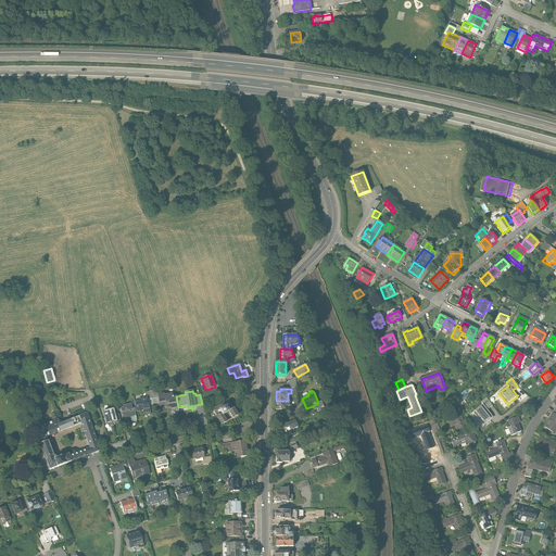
[(158,399),(159,404),(160,407),(163,407),(163,408),(166,407),(166,408),(169,408),(171,412),(178,414),(179,412),(178,407),(176,396),(173,396),(172,393),(164,394),(164,393),(161,394),(161,392),(156,393),(158,399)]
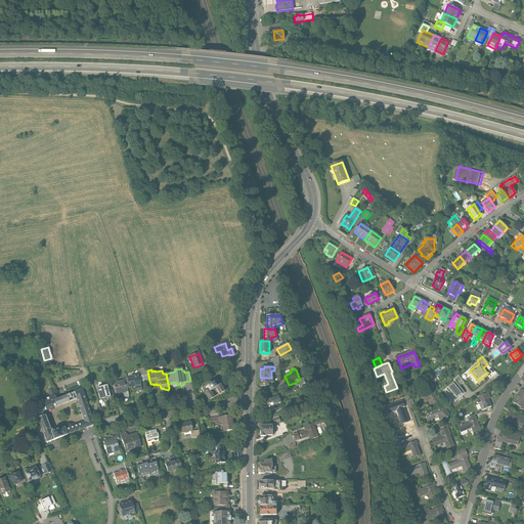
[(127,379),(128,382),(129,388),(140,386),(140,383),(139,377),(139,375),(131,377),(132,379),(127,379)]
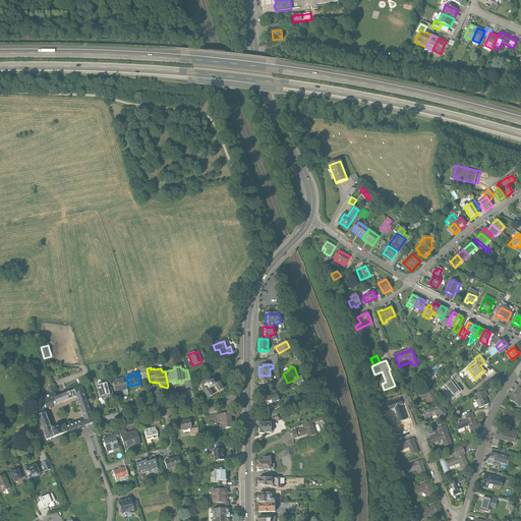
[(453,380),(444,387),(452,399),(462,392),(456,385),(461,381),(456,373),(451,378),(453,380)]
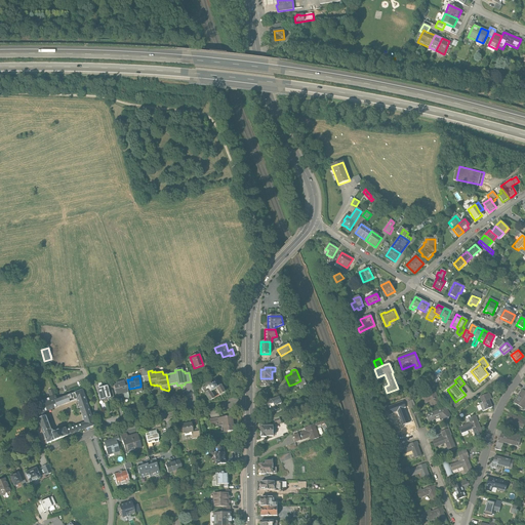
[(274,378),(272,378),(260,378),(260,388),(270,388),(270,384),(274,384),(274,378)]
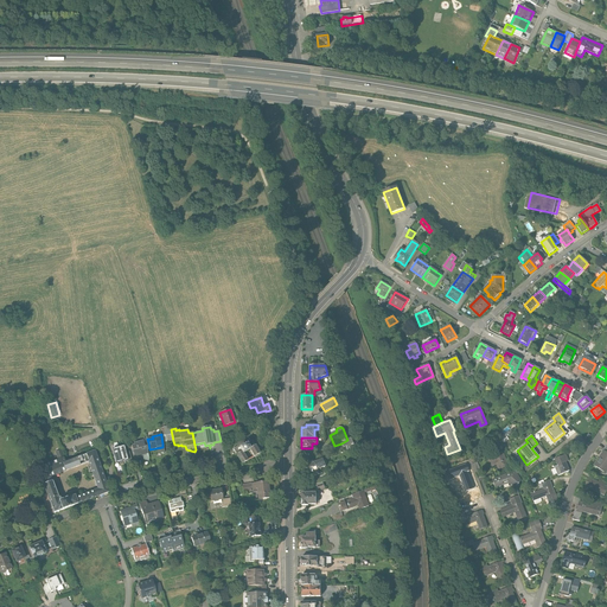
[(353,443),(351,438),(347,440),(342,443),(344,448),(353,443)]
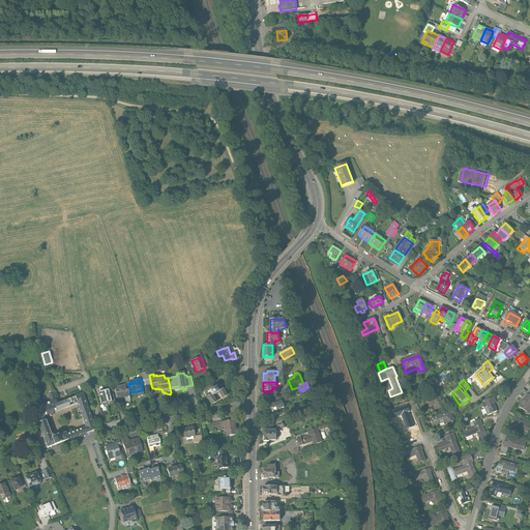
[(204,392),(211,406),(218,402),(217,400),(215,401),(212,396),(219,392),(223,399),(227,396),(223,389),(223,390),(219,385),(215,388),(213,384),(207,388),(208,389),(204,392)]
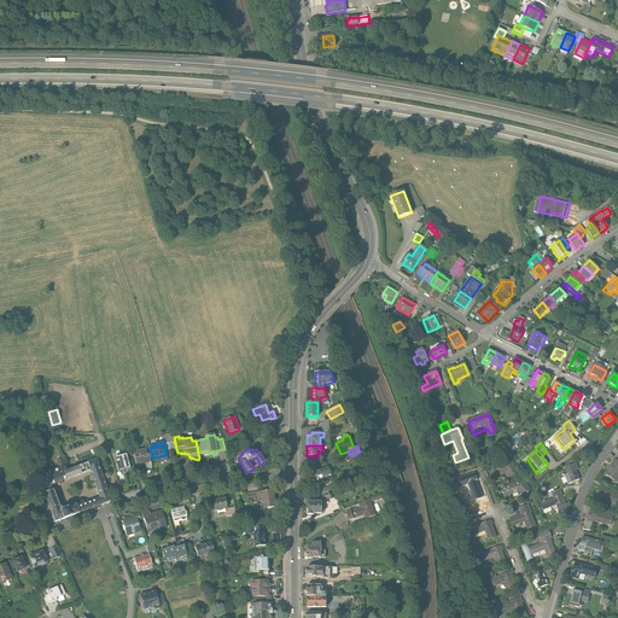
[(136,454),(135,454),(134,454),(134,456),(138,467),(145,465),(145,464),(151,462),(150,458),(150,455),(147,455),(146,452),(146,449),(136,452),(136,454)]
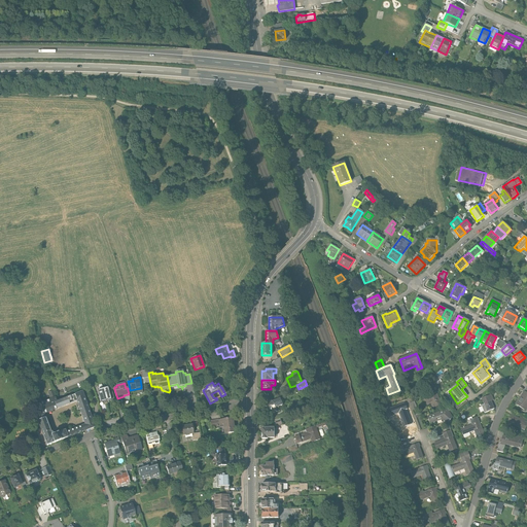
[(101,402),(111,399),(108,387),(98,389),(99,394),(101,402)]
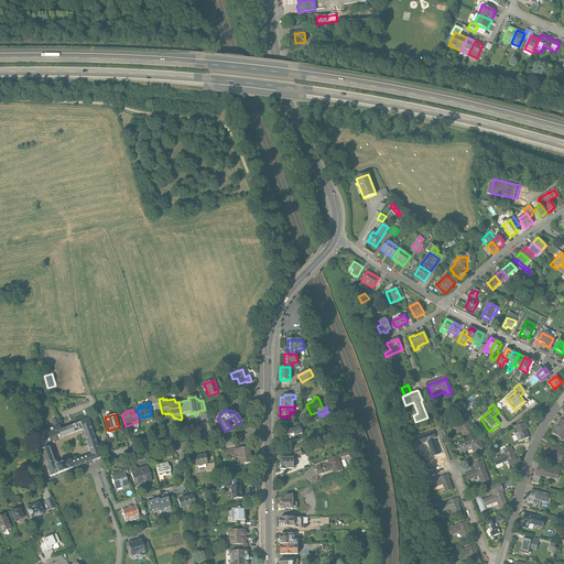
[(87,420),(61,430),(56,419),(52,420),(54,427),(33,435),(40,451),(43,459),(50,476),(50,477),(72,468),(101,457),(87,420)]
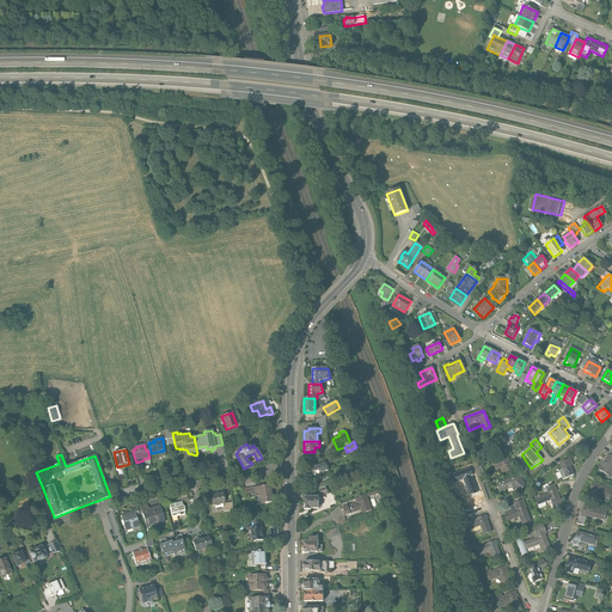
[(611,457),(609,454),(609,456),(598,470),(610,477),(611,473),(611,457)]
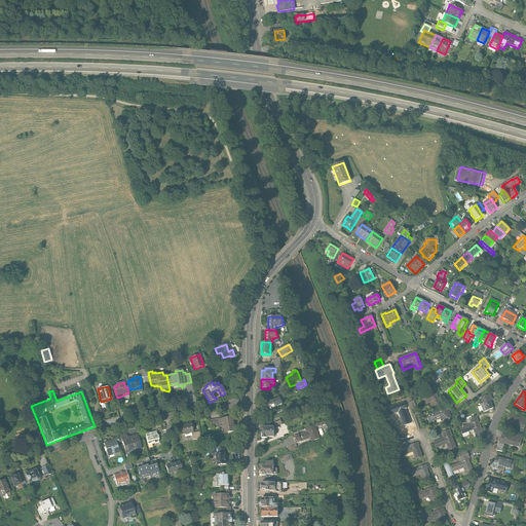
[(436,391),(421,397),(425,406),(429,404),(431,409),(441,405),(436,391)]
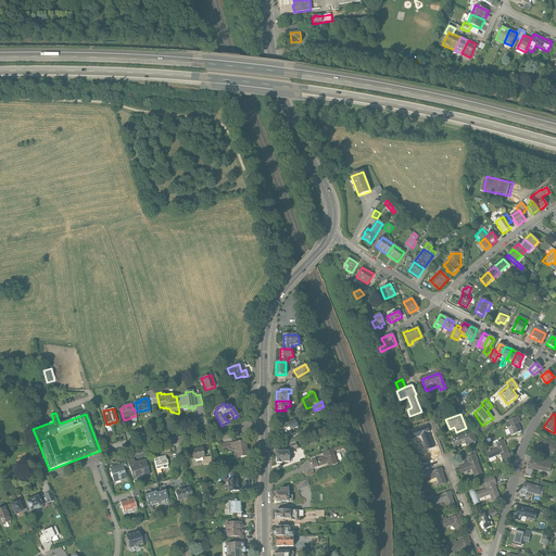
[(518,417),(508,420),(510,427),(508,428),(512,436),(521,432),(518,424),(520,422),(518,417)]
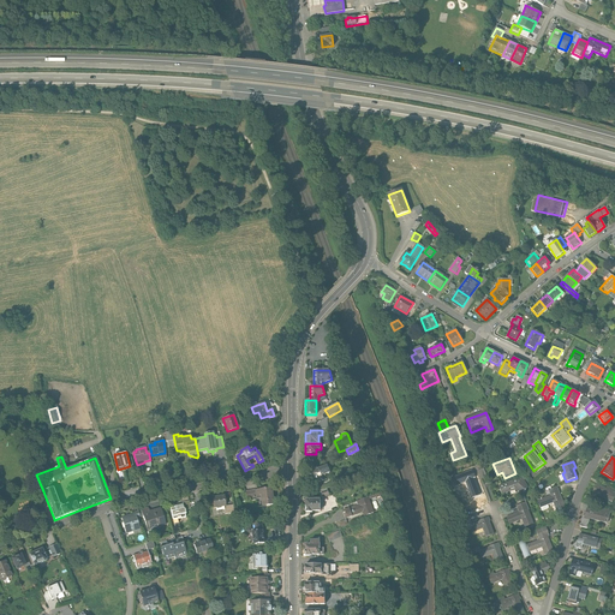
[(309,473),(305,473),(305,483),(317,482),(317,478),(330,473),(327,465),(317,469),(309,469),(309,473)]
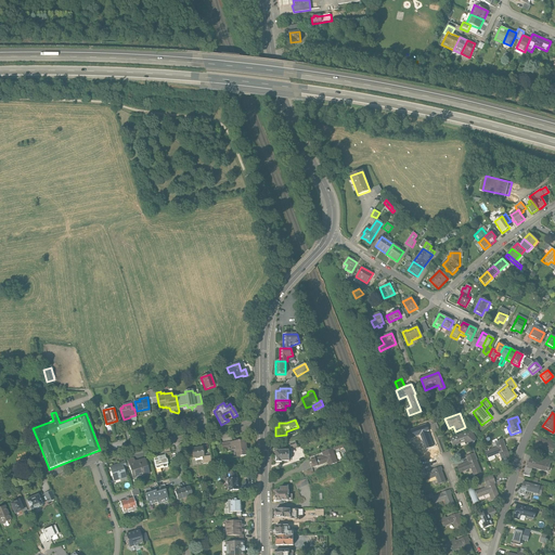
[(426,424),(409,430),(412,438),(420,435),(425,450),(434,447),(427,431),(428,431),(426,424)]
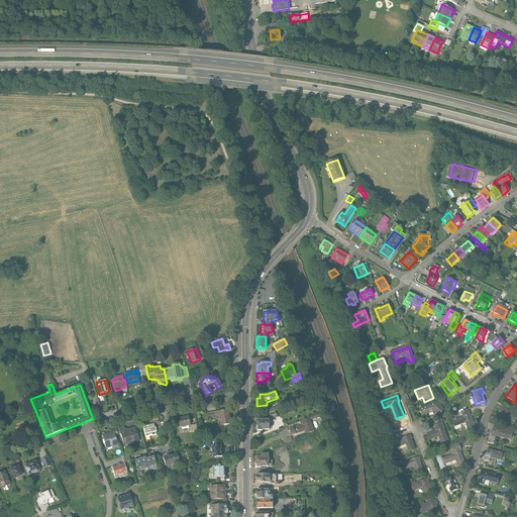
[(443,410),(438,402),(419,409),(421,416),(433,412),(438,415),(443,410)]
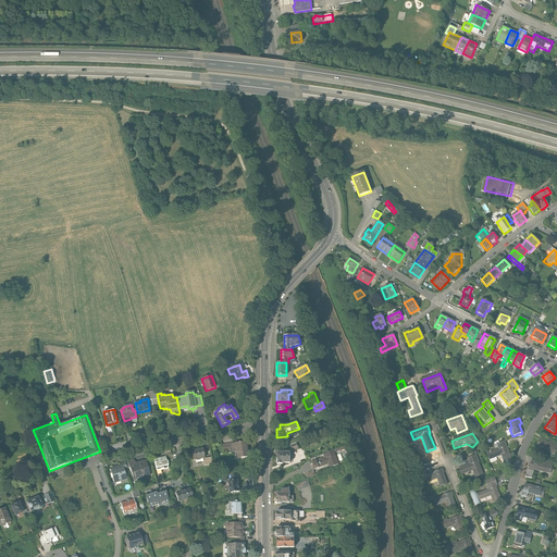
[(548,443),(540,438),(536,445),(541,447),(541,448),(555,455),(556,449),(556,447),(554,446),(548,443)]
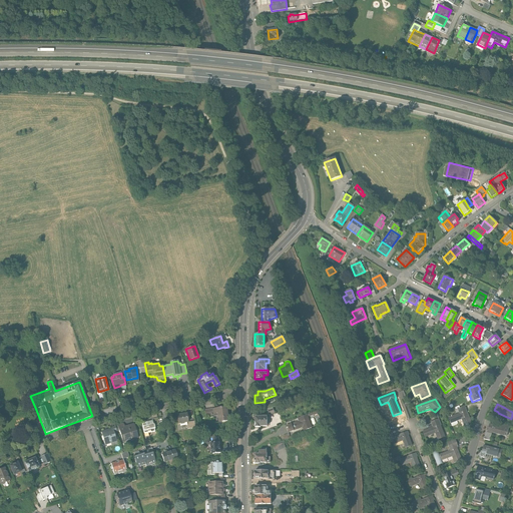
[(465,406),(458,409),(459,414),(449,418),(451,424),(461,420),(467,433),(470,432),(469,429),(470,429),(469,424),(471,423),(465,406)]
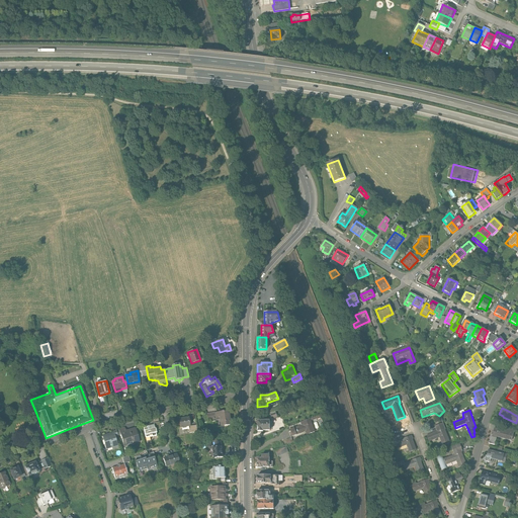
[(230,411),(216,413),(217,418),(222,418),(223,427),(232,426),(230,411)]
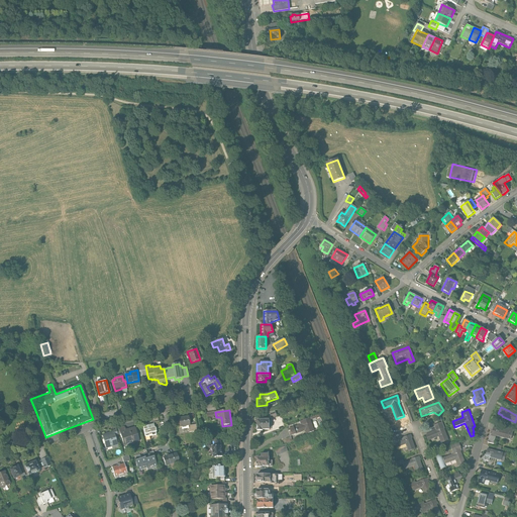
[(215,411),(207,412),(208,419),(216,418),(216,417),(215,412),(215,411)]
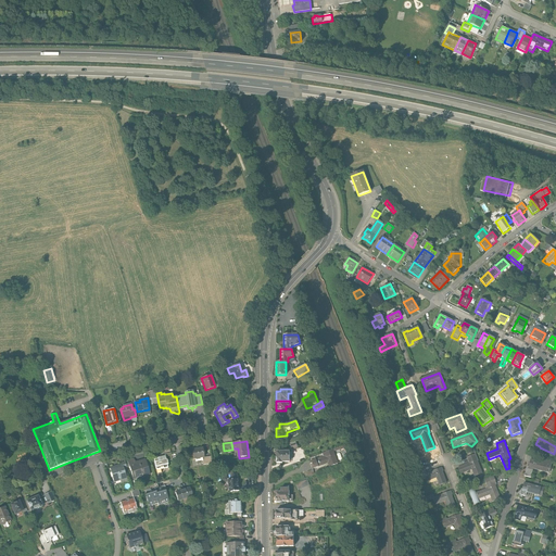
[(203,449),(192,450),(193,459),(196,458),(196,462),(203,460),(203,464),(212,464),(211,456),(204,457),(203,449)]
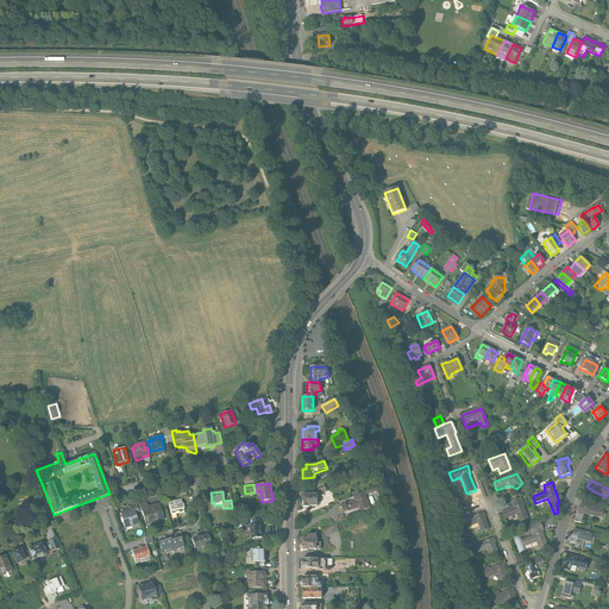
[(355,501),(339,507),(343,514),(359,507),(360,512),(370,508),(365,495),(364,493),(353,497),(355,501)]
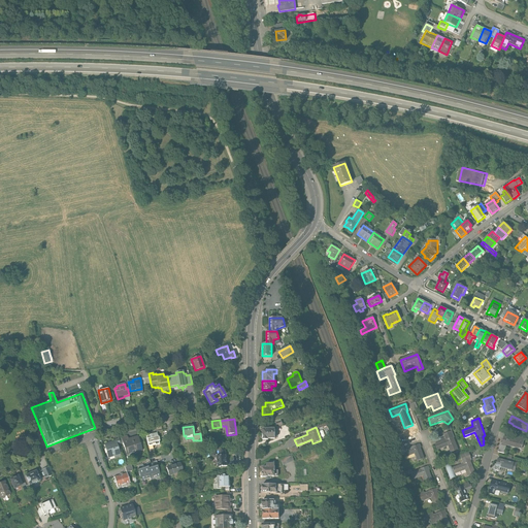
[(275,429),(263,429),(263,439),(268,439),(275,439),(275,436),(275,429)]
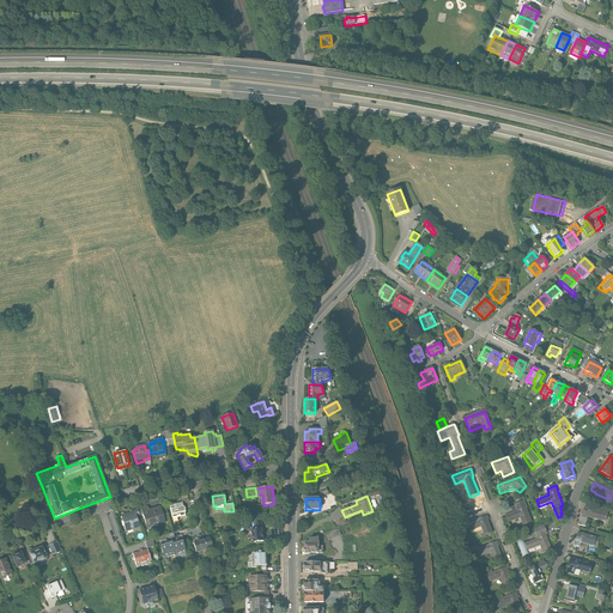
[(54,517),(47,499),(42,501),(49,520),(54,517)]
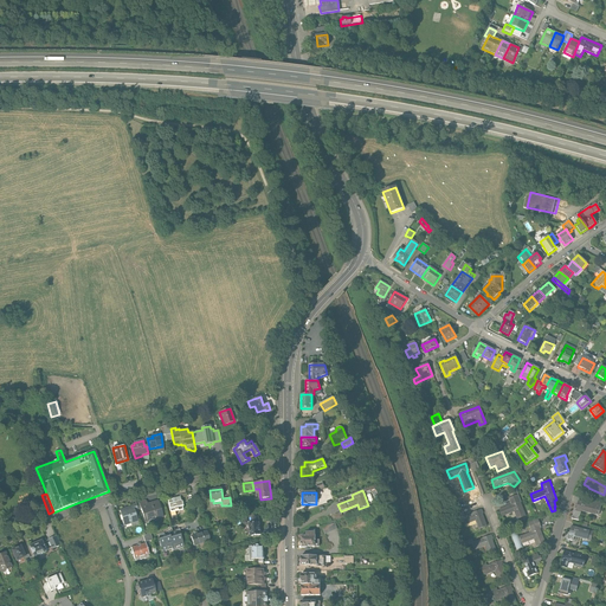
[(13,505),(27,503),(26,495),(12,497),(13,505)]
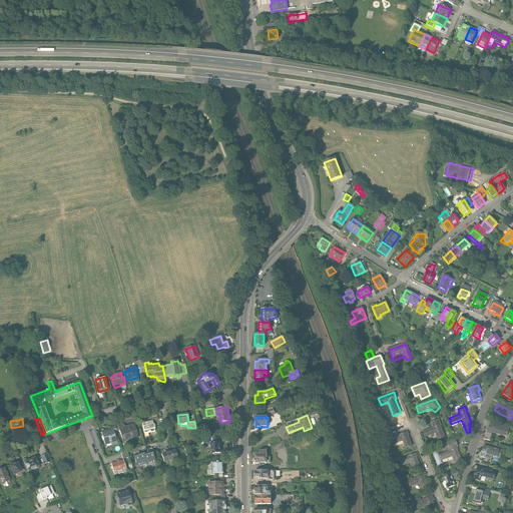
[(439,419),(430,423),(432,428),(422,432),(425,438),(435,433),(438,440),(445,437),(442,431),(440,426),(441,425),(439,419)]
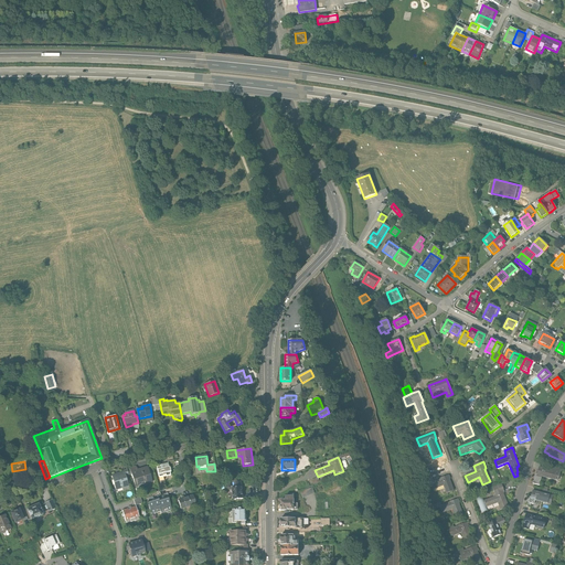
[(168,464),(160,466),(160,467),(157,467),(159,477),(167,476),(170,476),(170,472),(171,472),(170,468),(169,468),(168,464)]
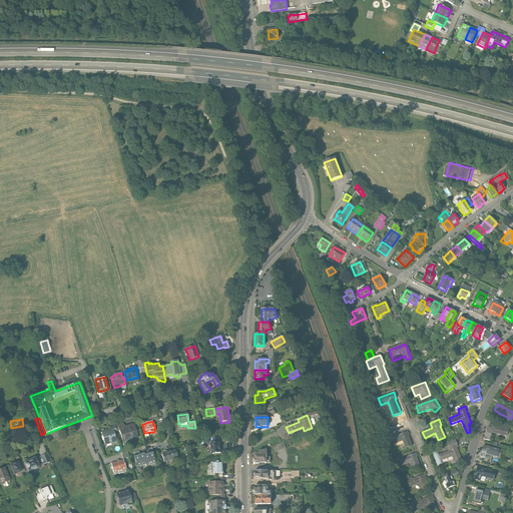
[(123,424),(118,425),(123,442),(138,438),(134,424),(124,427),(123,424)]
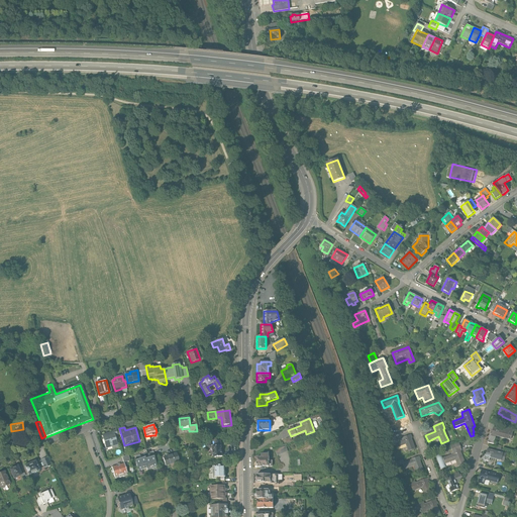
[(496,436),(509,440),(511,433),(512,432),(502,429),(493,427),(492,434),(490,434),(488,442),(493,444),(496,436)]
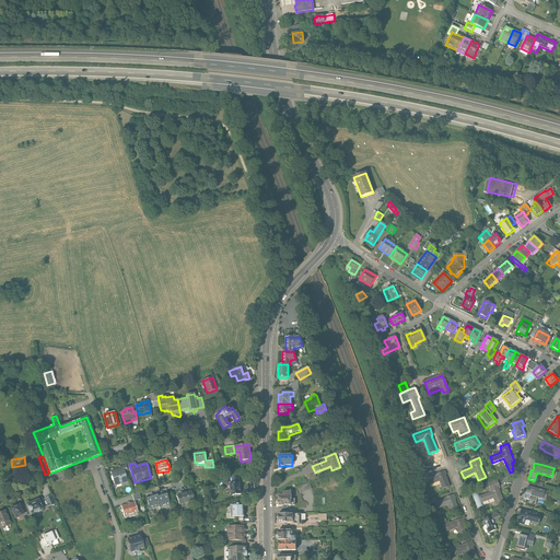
[(420,477),(428,474),(427,470),(424,466),(418,468),(420,477)]
